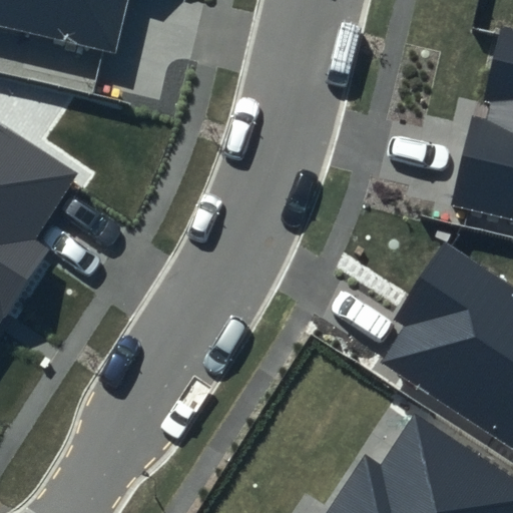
[(0,0),(0,24),(116,52),(128,0),(0,0)]
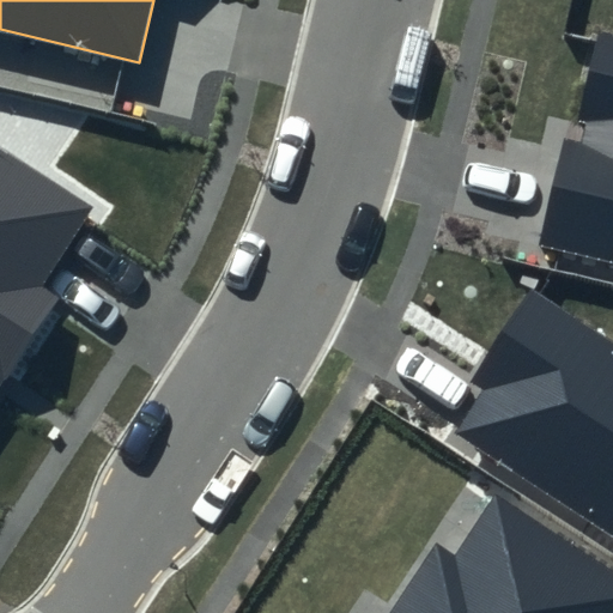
[(612,32),(598,30),(576,121),(588,123),(583,145),(564,141),(539,246),(612,262),(612,32)]
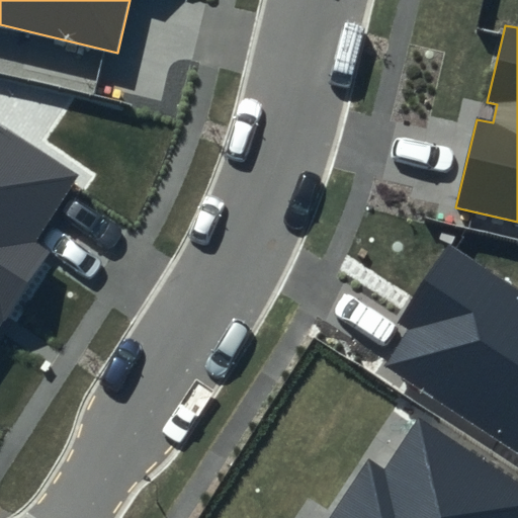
[(0,327),(49,252),(32,242),(75,175),(0,126),(0,327)]
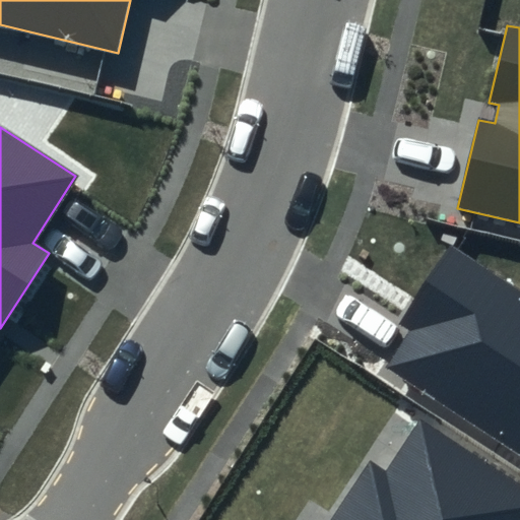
[(519,290),(451,245),(400,323),(410,329),(387,366),(519,451),(519,290)]
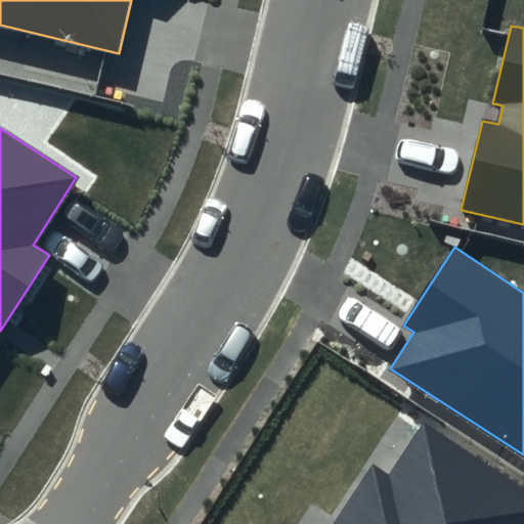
[(523,523),(523,488),(420,423),(388,473),(374,465),(335,523),(523,523)]
